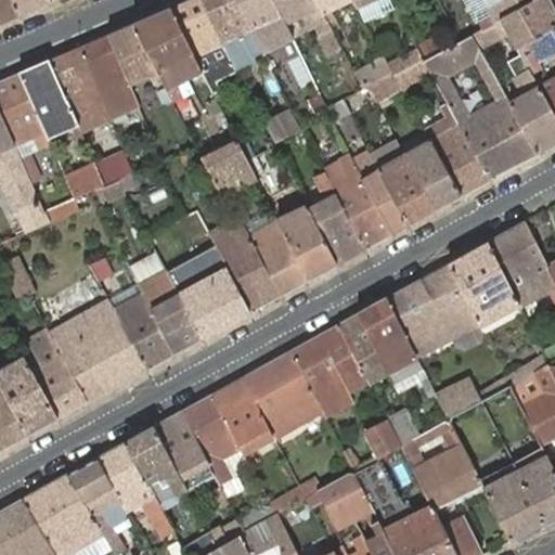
[(0,0),(0,24),(22,15),(15,0),(0,0)]
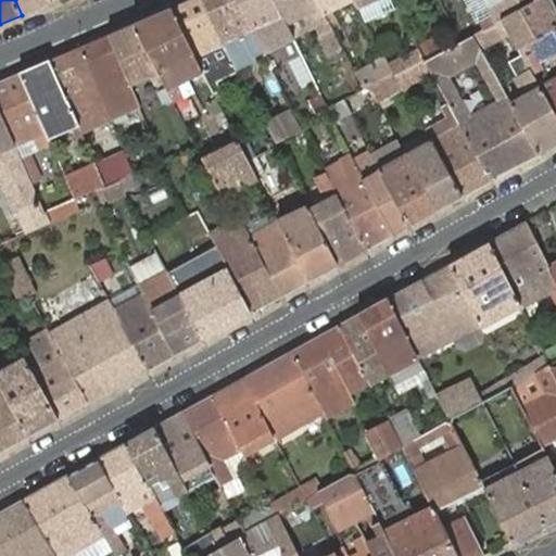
[(15,0),(22,15),(52,2),(50,0),(15,0)]
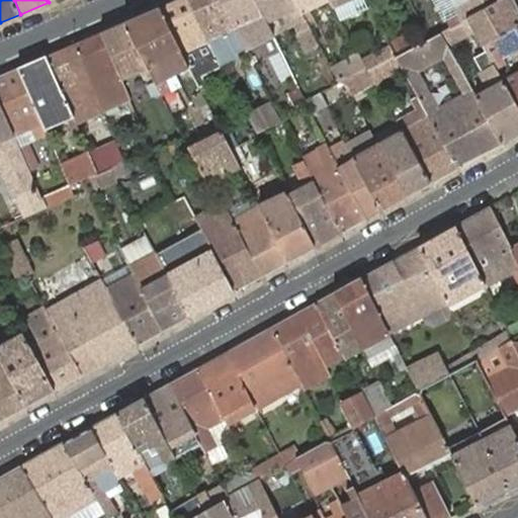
[(188,0),(180,0),(160,9),(190,69),(196,82),(199,88),(206,85),(202,77),(213,71),(222,67),(188,0)]
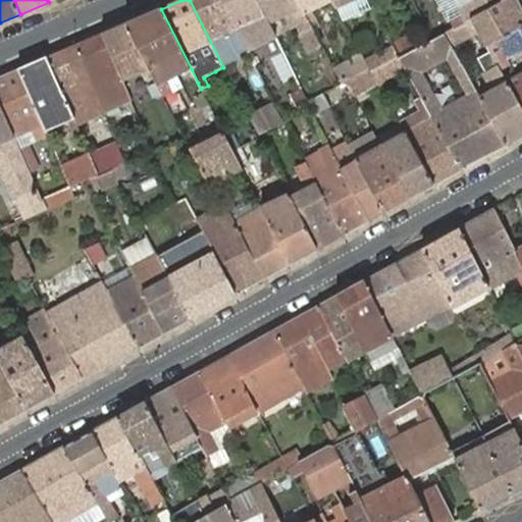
[(223,0),(190,0),(223,67),(228,64),(242,57),(240,54),(248,49),(239,31),(223,0)]
